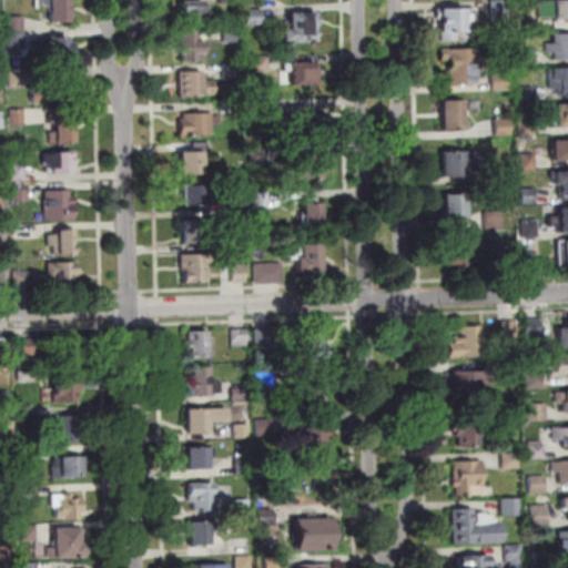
[(69,0),(70,21),(51,21),(51,0),(69,0)]
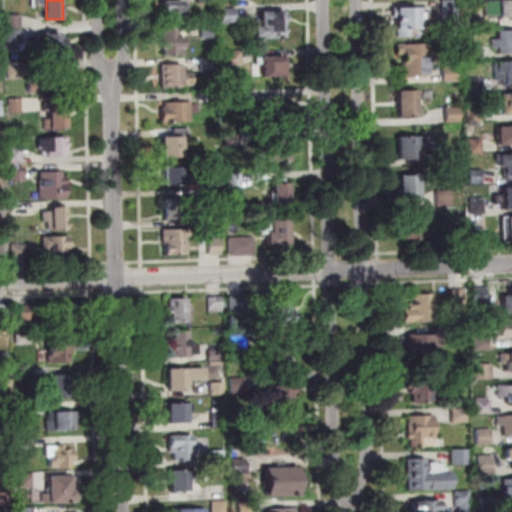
[(183,0),(184,12),(180,12),(181,21),(164,21),(164,1),(183,0)]
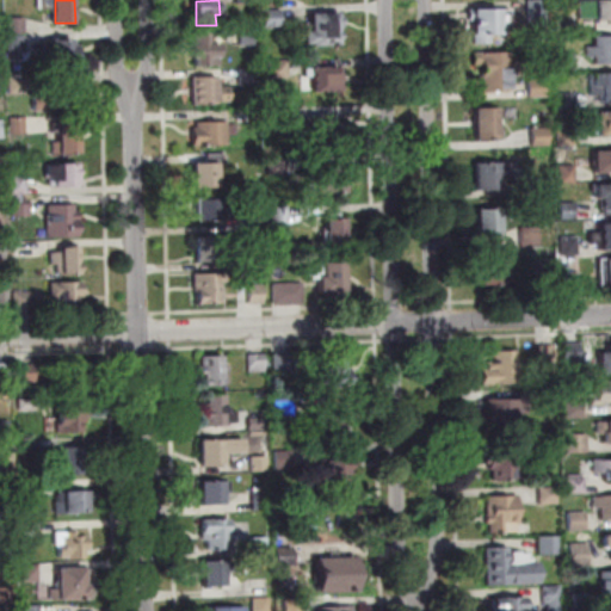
[(547,0),(548,26),(530,26),(529,0),(547,0)]
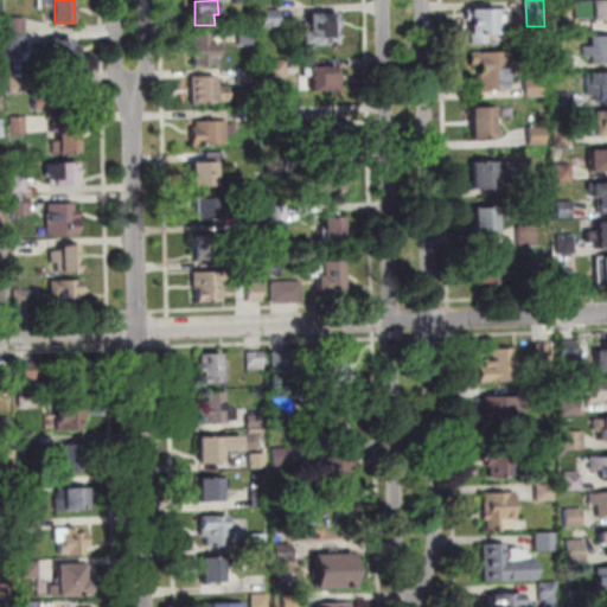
[(606,0),(606,19),(594,20),(594,18),(575,19),(575,1),(606,0)]
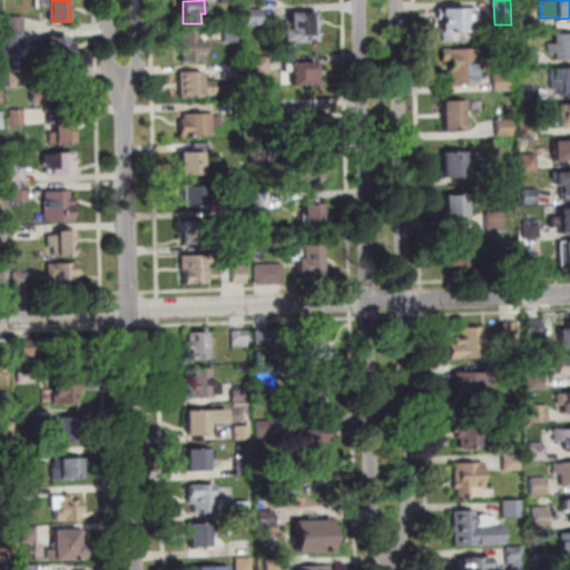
[(477,8),(478,30),(467,30),(467,31),(458,31),(458,40),(442,40),(442,19),(438,19),(436,9),(477,8)]
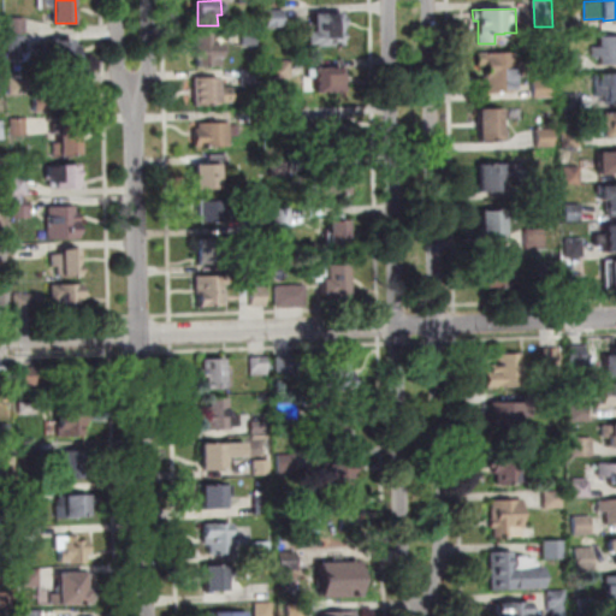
[(267,28),(267,10),(284,10),(284,28),(267,28)]
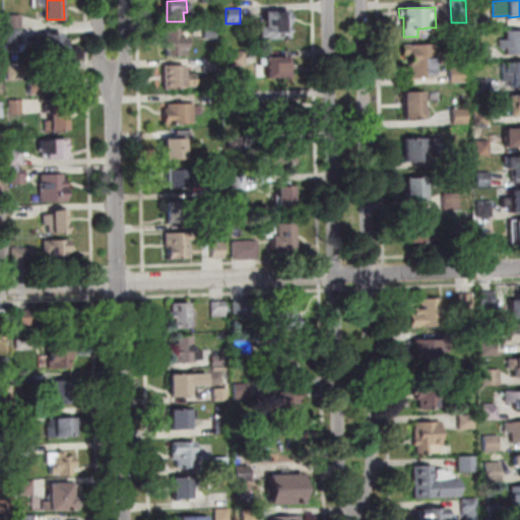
[(266,11),(291,11),(291,23),(290,23),(290,38),(266,38),(266,37),(261,37),(260,26),(266,26),(266,11)]
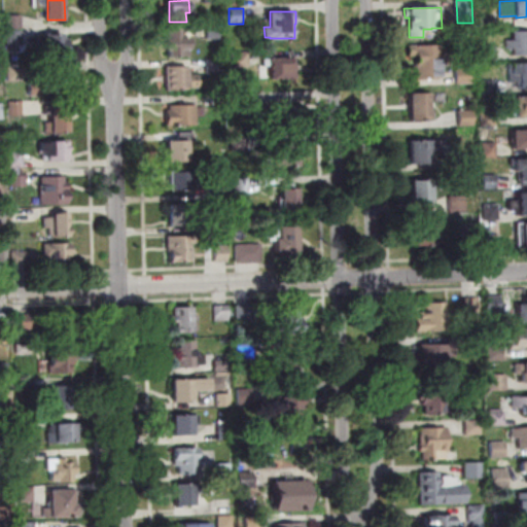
[(9,29),(9,15),(22,15),(23,29),(9,29)]
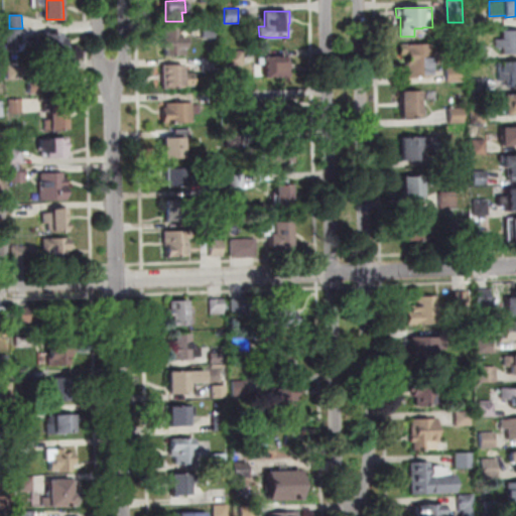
[(484,28),(470,28),(469,17),(484,16),(484,28)]
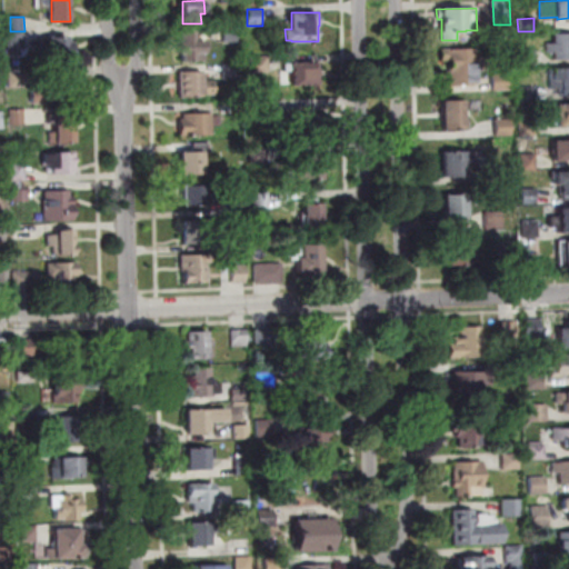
[(225,42),(225,27),(239,27),(240,42),(225,42)]
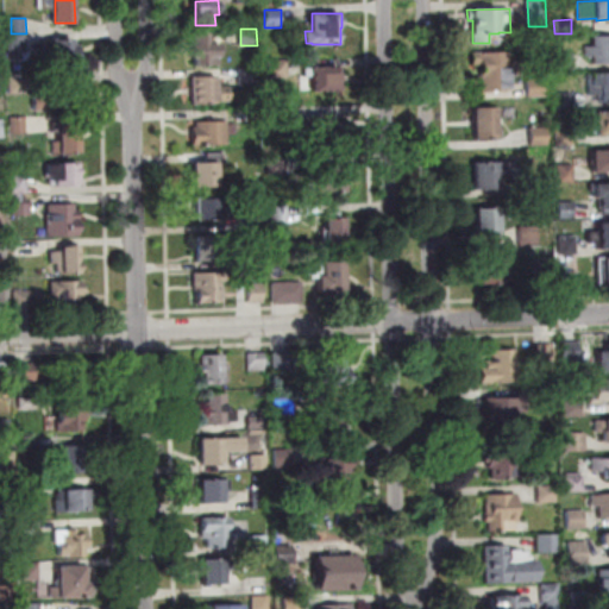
[(195,35),(211,35),(211,44),(219,44),(219,66),(195,66),(195,57),(192,57),(192,45),(195,45),(195,35)]
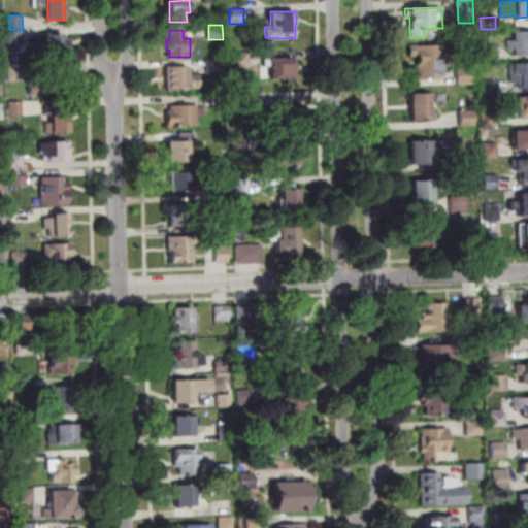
[(23,44),(10,45),(9,31),(23,31),(23,44)]
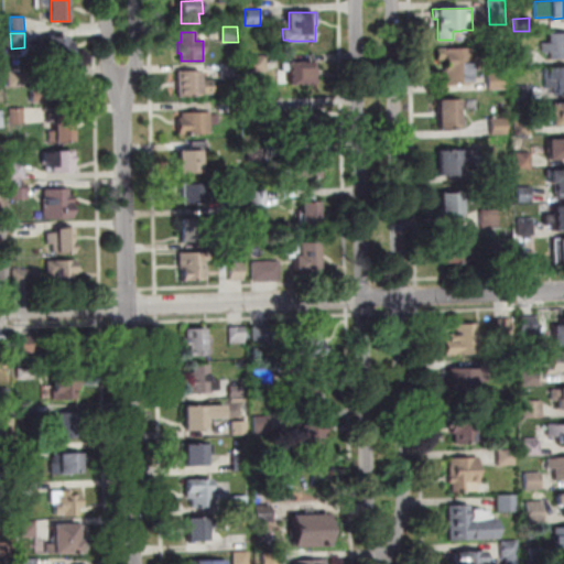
[(563,58),(551,60),(550,52),(543,52),(542,44),(550,44),(550,34),(563,33),(563,58)]
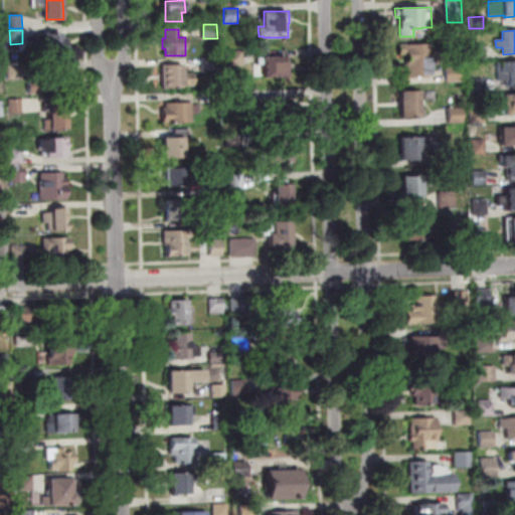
[(44,33),(62,33),(62,38),(64,37),(65,53),(38,53),(38,43),(44,43),(44,33)]
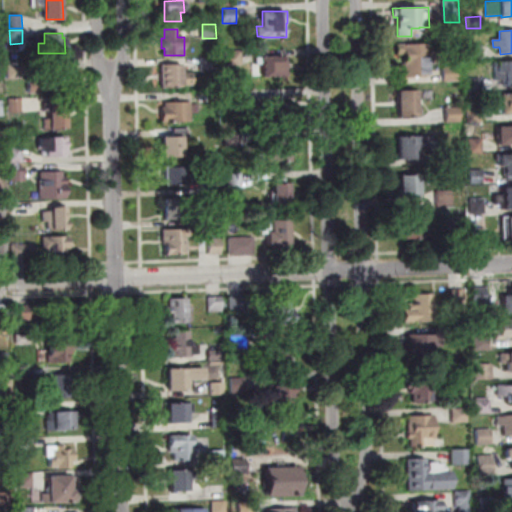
[(397,44),(428,44),(428,52),(439,52),(439,64),(428,64),(428,77),(404,77),(403,55),(397,55),(397,44)]
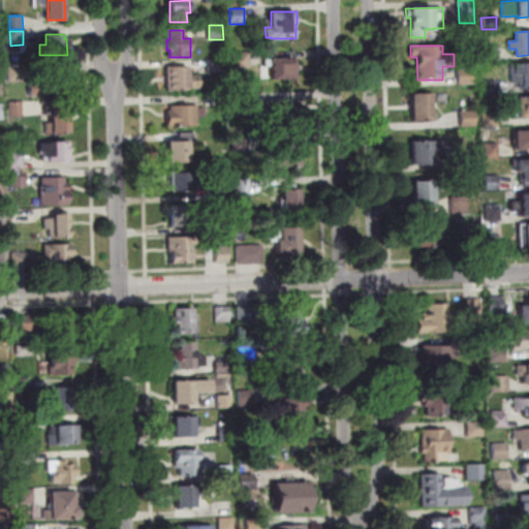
[(483,62),(483,48),(497,47),(498,62),(483,62)]
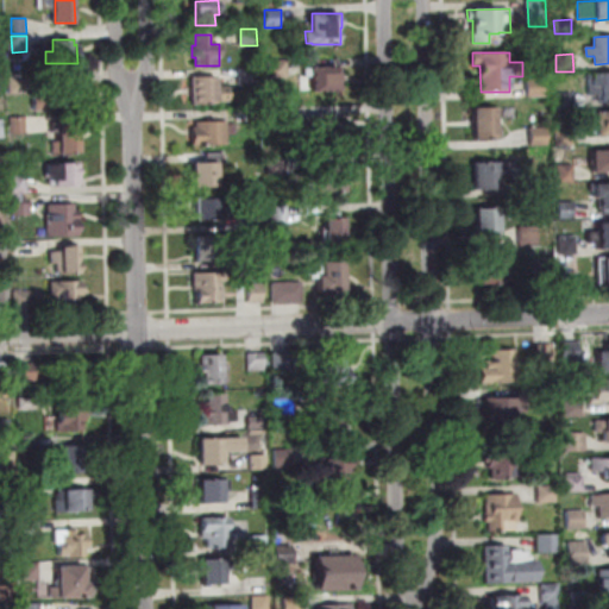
[(288,79),(271,79),(270,61),(287,61),(288,79)]
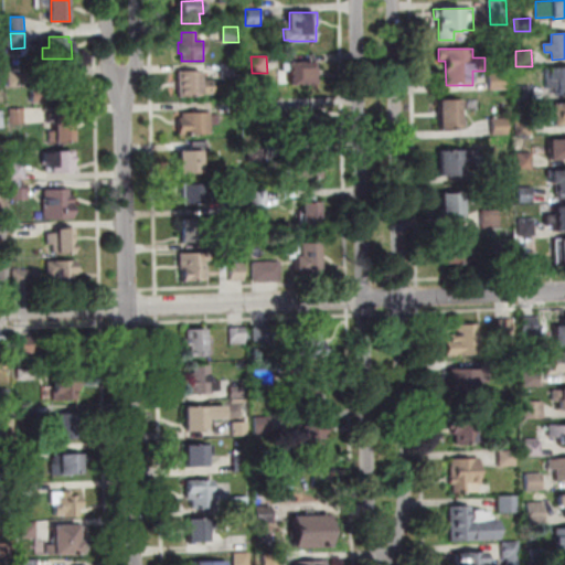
[(315,62),(316,85),(290,85),(290,63),(315,62)]
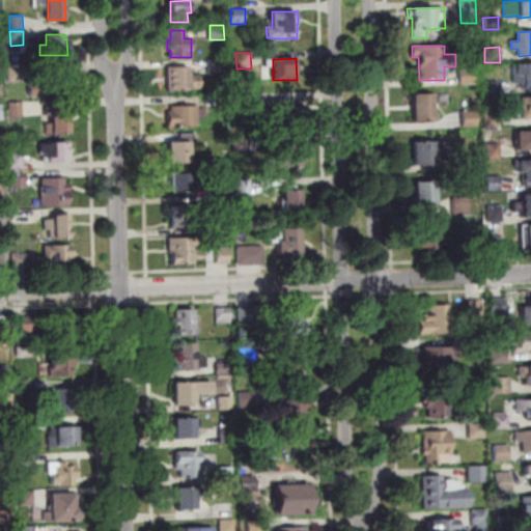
[(224,60),(224,74),(211,74),(210,60),(224,60)]
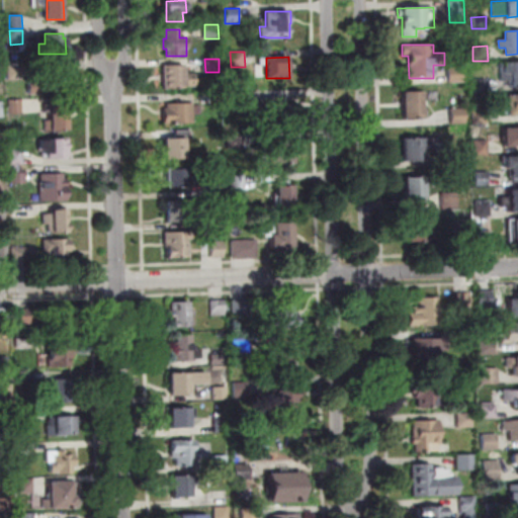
[(501,63),(517,63),(517,87),(512,87),(512,80),(501,81),(501,63)]
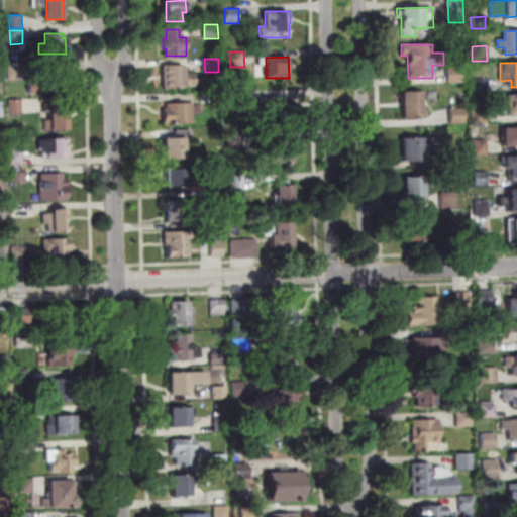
[(9,80),(9,66),(21,65),(21,79),(9,80)]
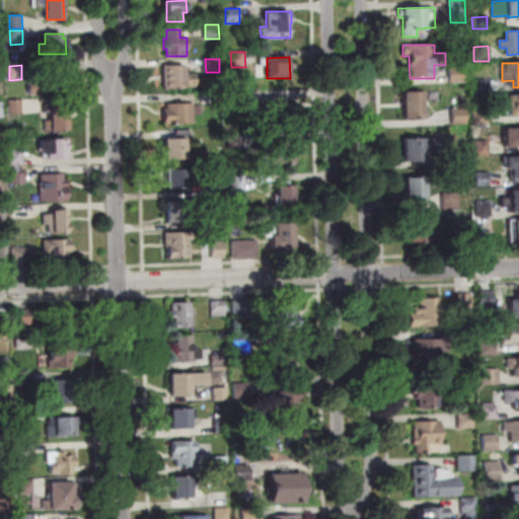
[(186,66),(186,75),(197,74),(197,86),(186,86),(186,88),(165,89),(164,66),(186,66)]
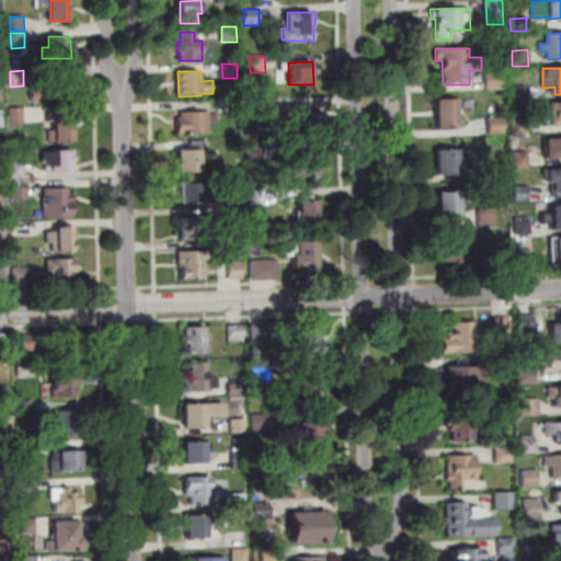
[(487,90),(487,73),(503,73),(503,90),(487,90)]
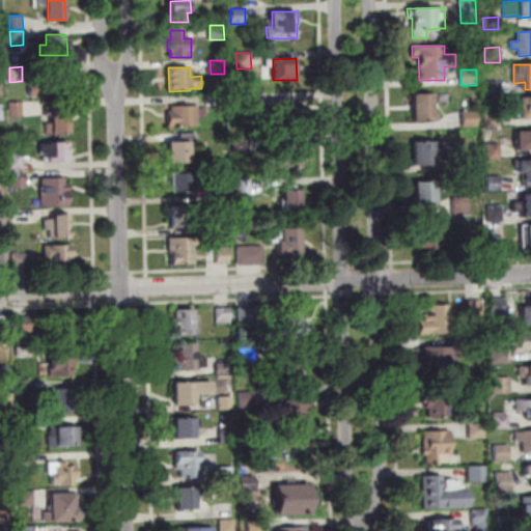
[(30,96),(30,82),(36,81),(36,73),(65,72),(66,93),(43,94),(43,96),(30,96)]
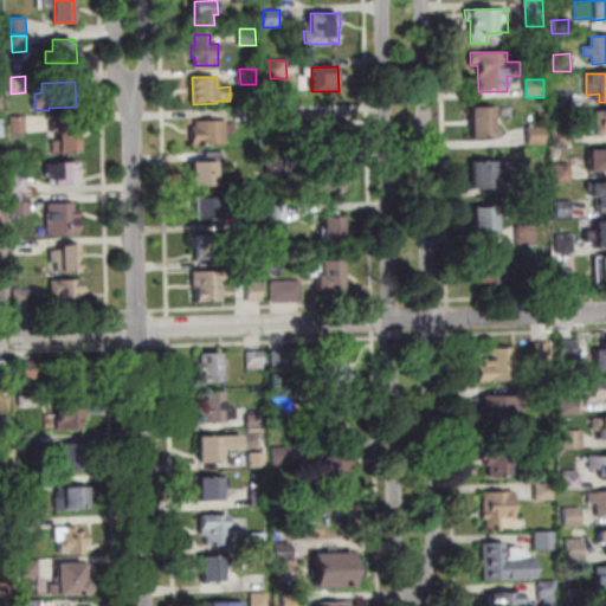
[(569,94),(569,108),(554,108),(554,94),(569,94)]
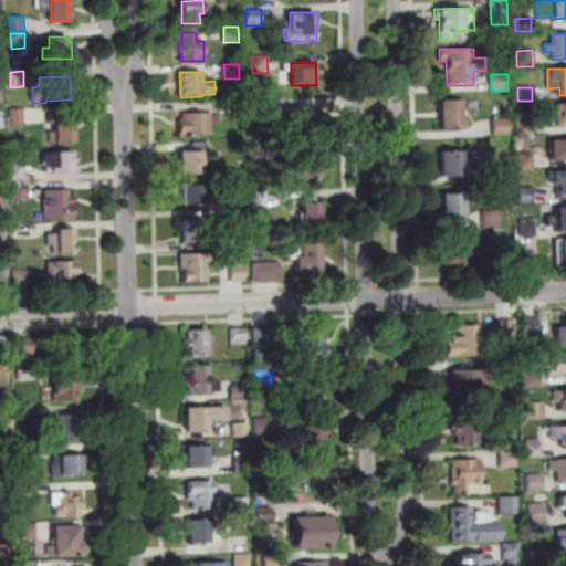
[(245,101),(263,101),(263,115),(247,116),(245,101)]
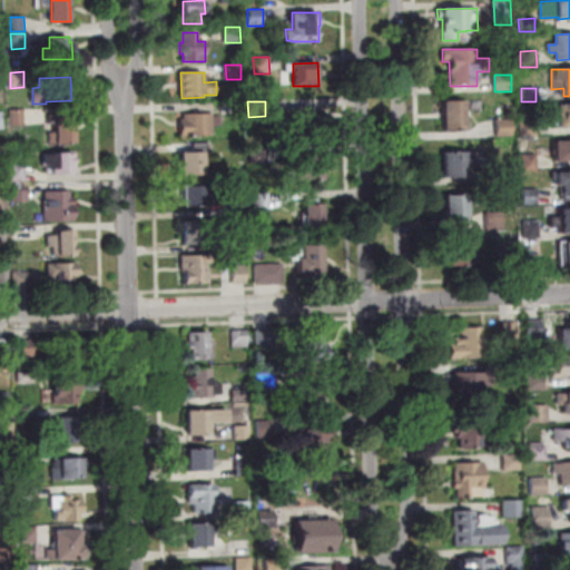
[(444,130),(443,102),(468,101),(468,129),(444,130)]
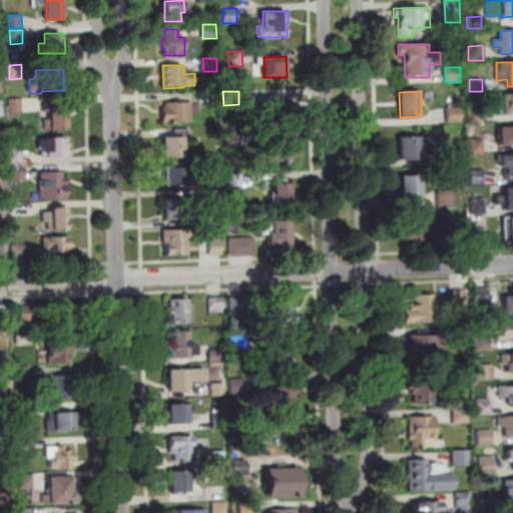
[(201,102),(201,92),(216,92),(216,102),(201,102)]
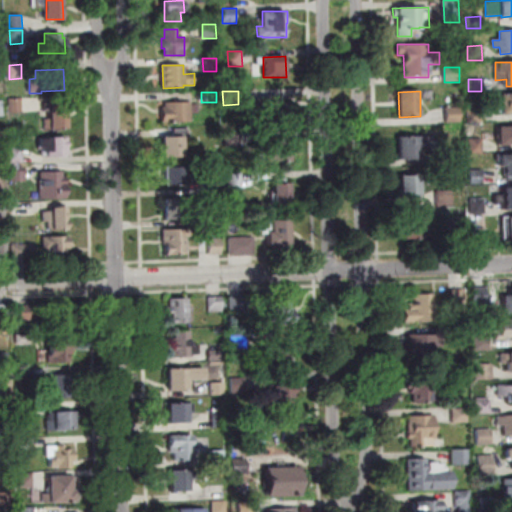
[(511,114),(501,114),(501,102),(495,102),(495,96),(501,95),(501,94),(511,93),(511,114)]
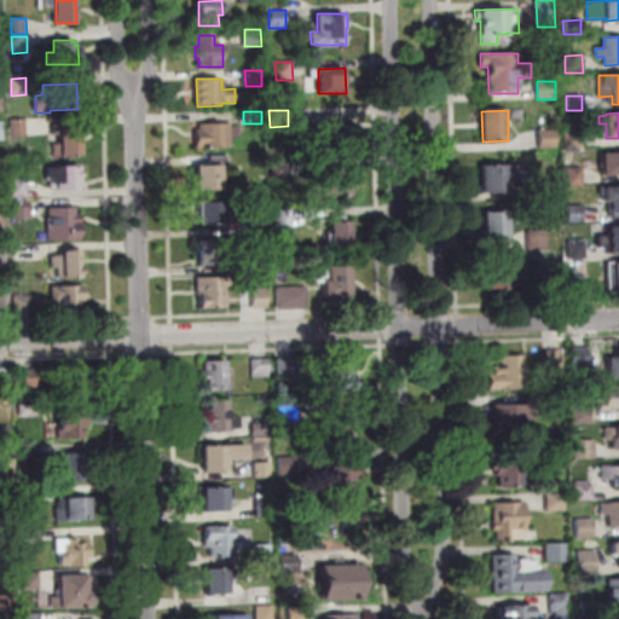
[(316,117),(343,117),(343,146),(317,146),(316,117)]
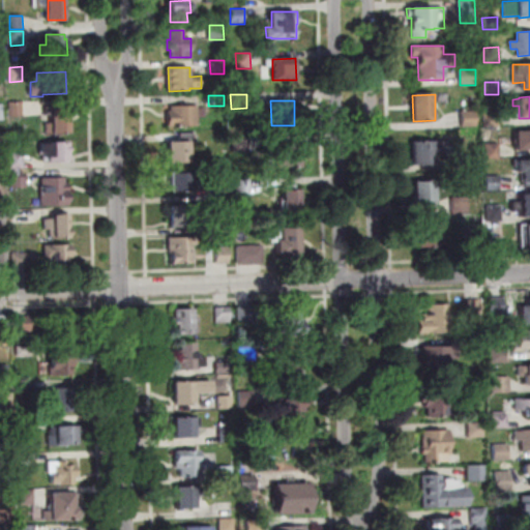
[(23,116),(9,116),(9,102),(23,102),(23,116)]
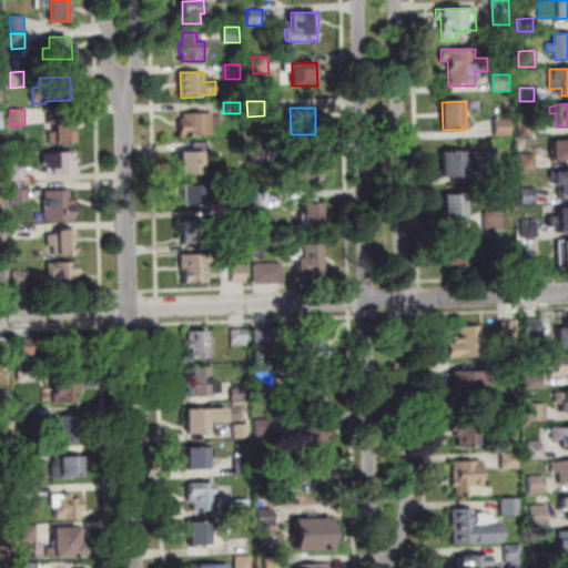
[(56,114),(73,114),(73,141),(49,142),(49,133),(57,133),(56,114)]
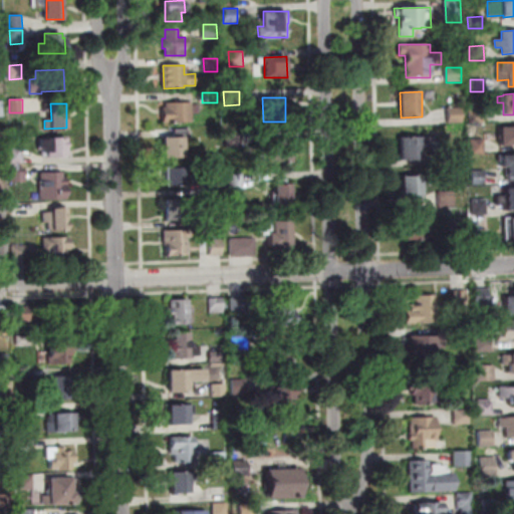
[(167,103),(193,103),(193,105),(199,105),(199,113),(193,113),(193,121),(164,122),(164,107),(167,107),(167,103)]
